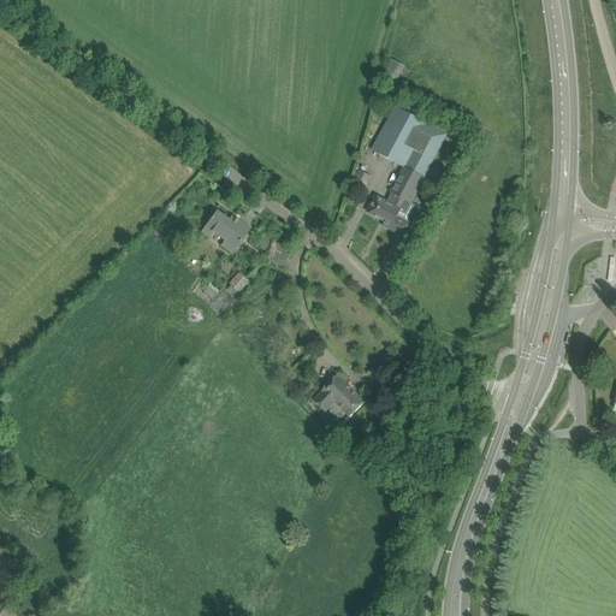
[(397,82),(404,65),(391,58),(383,75),(397,82)]
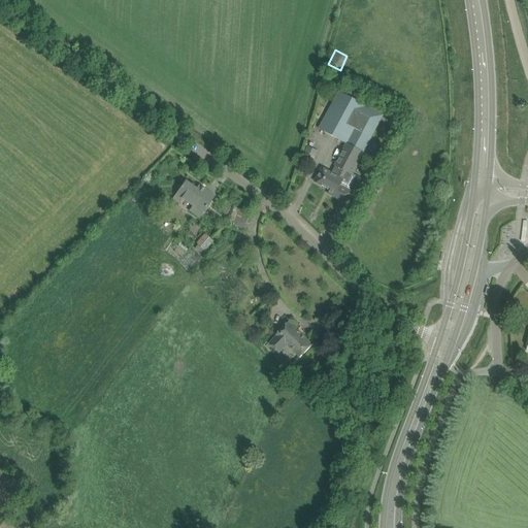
[(320,172),(315,182),(330,190),(329,193),(334,196),(348,203),(354,192),(361,178),(352,173),(371,137),(384,116),(339,92),(320,129),(348,144),(335,165),(336,165),(331,173),(322,168),(320,172)]
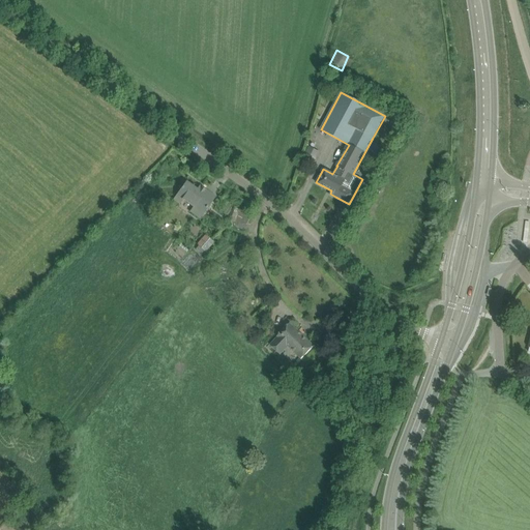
[(198,192),(187,184),(178,197),(195,209),(192,213),(201,219),(216,199),(201,187),(198,192)]
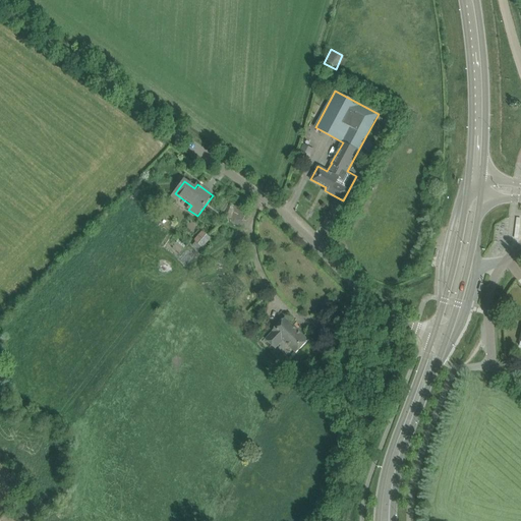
[(237,207),(234,217),(232,224),(242,227),(247,209),(237,207)]
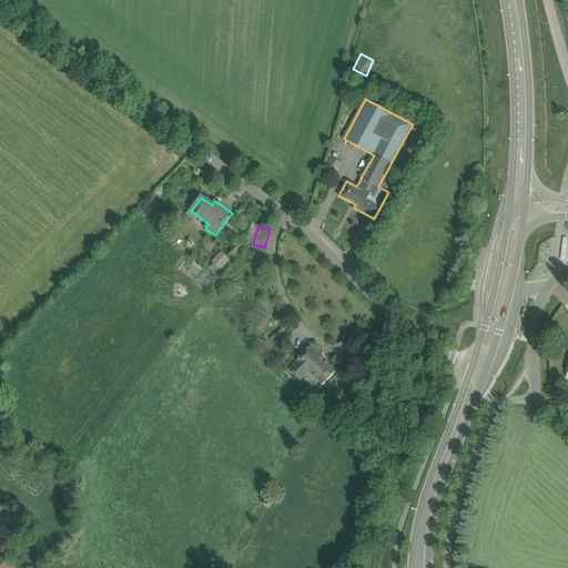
[(215,256),(211,262),(220,270),(224,264),(215,256)]
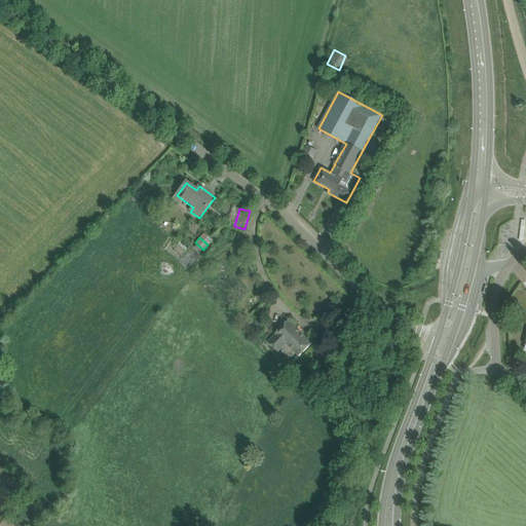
[(504,247),(501,243),(489,261),(493,263),(504,247)]
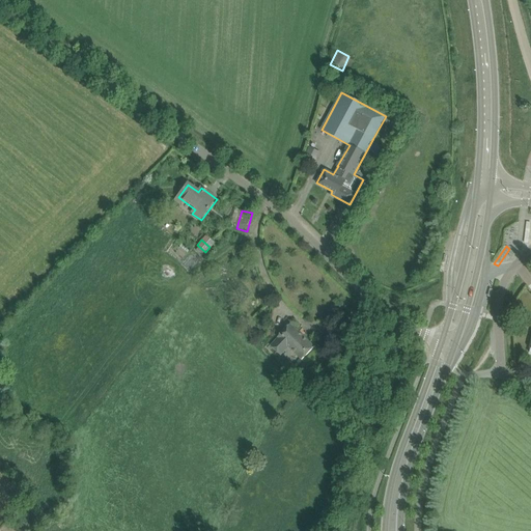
[(290,324),(283,331),(278,337),(279,338),(272,346),(279,354),(286,345),(302,360),(314,346),(290,324)]
